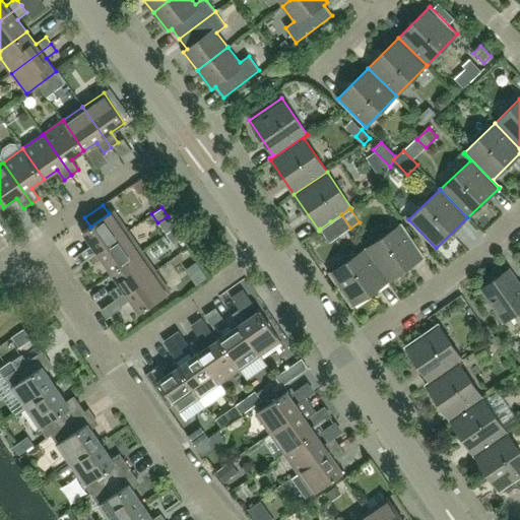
[(80,264),(87,260),(98,252),(128,232),(114,210),(109,213),(90,226),(83,232),(92,245),(75,257),(80,264)]
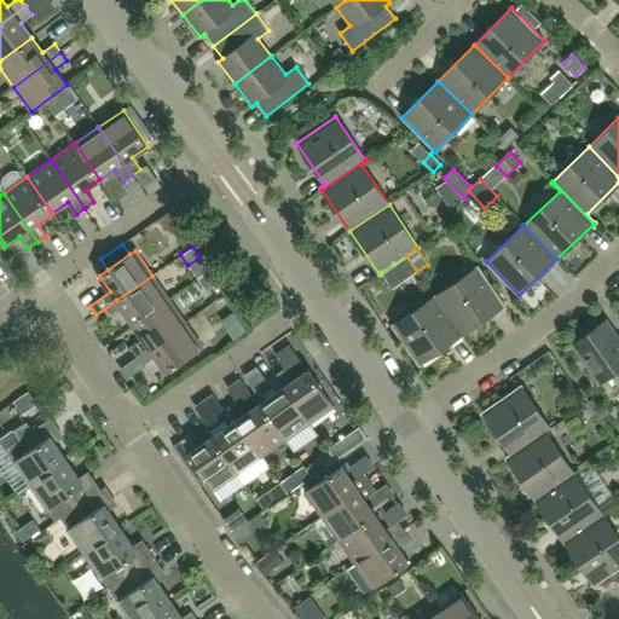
[(406,255),(394,264),(406,279),(417,271),(406,255)]
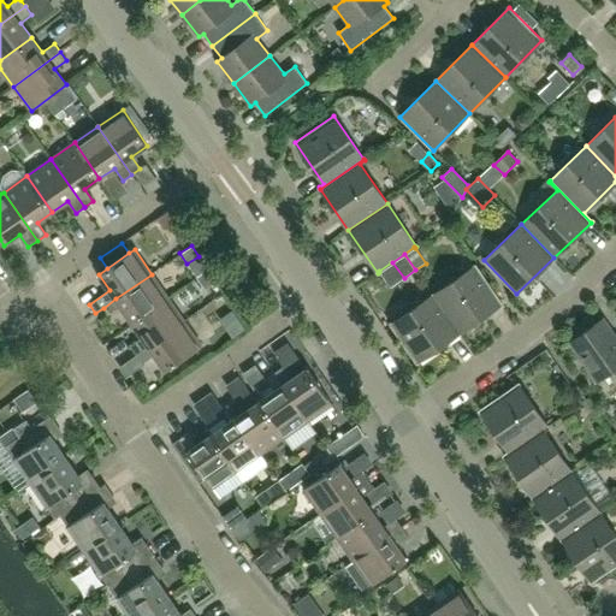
[(165,288),(190,270),(182,258),(157,276),(165,288)]
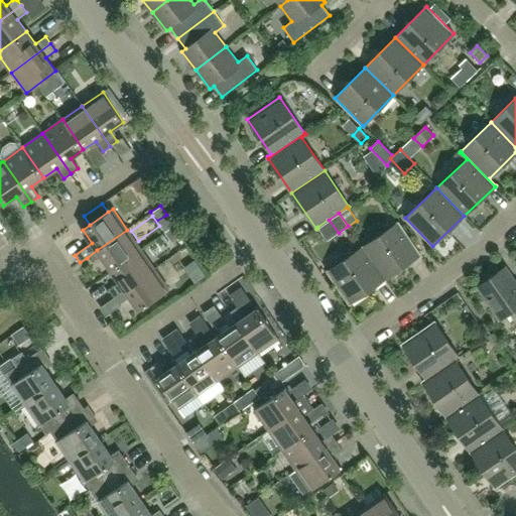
[(421,255),(398,222),(362,247),(385,279),(421,255)]
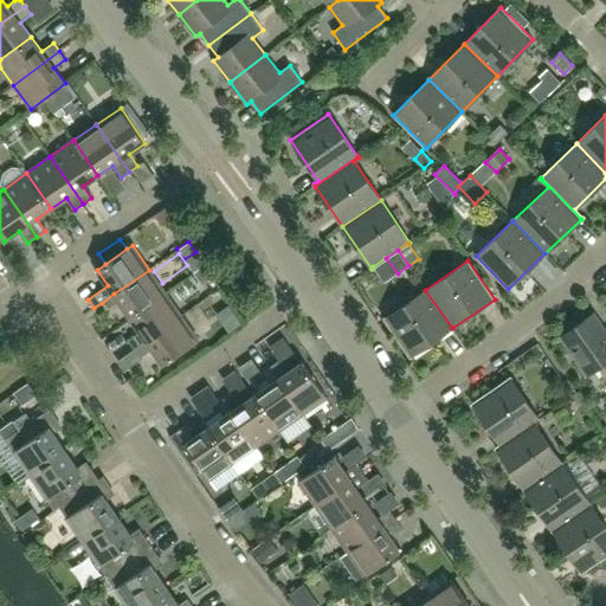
[(205,265),(194,272),(202,284),(213,277),(205,265)]
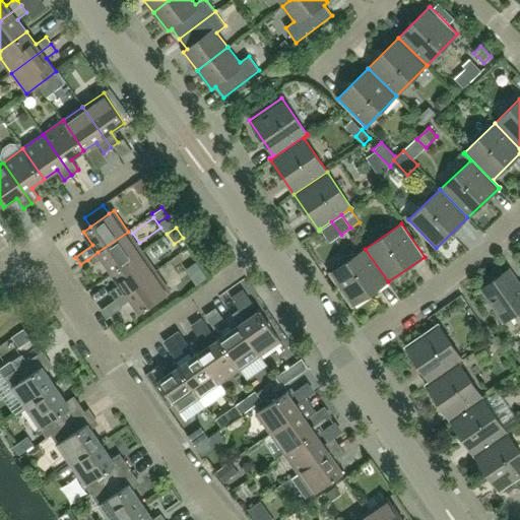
[(519,236),(515,230),(502,241),(509,249),(519,239),(519,236)]
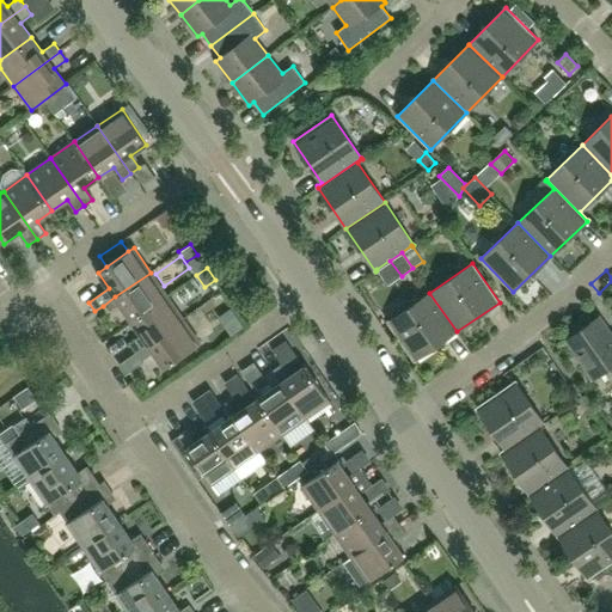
[(132,320),(166,295),(151,273),(115,297),(103,306),(109,314),(121,306),(132,320)]
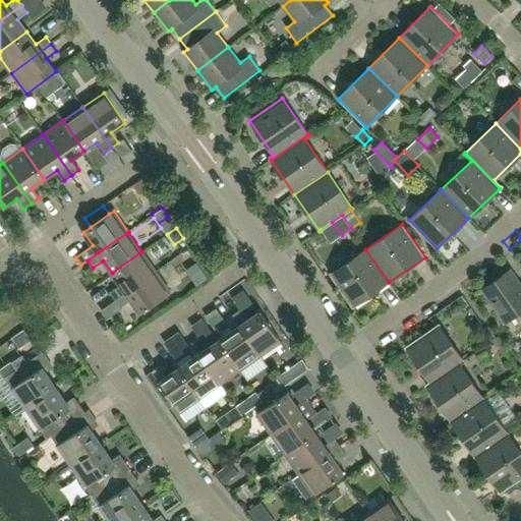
[(389,282),(365,249),(330,275),(352,307),(389,282)]
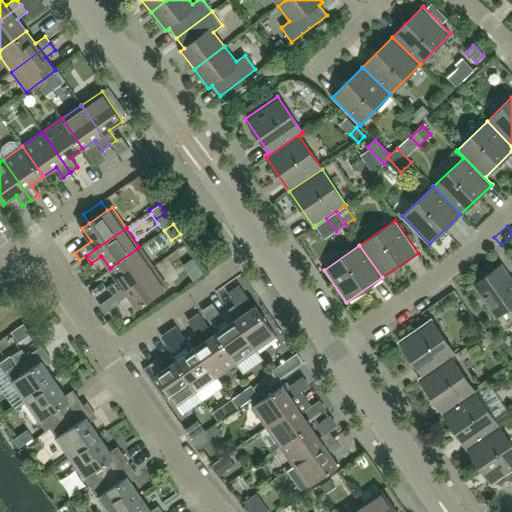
[(113,295),(123,288),(153,267),(139,247),(110,268),(118,281),(108,288),(113,295)]
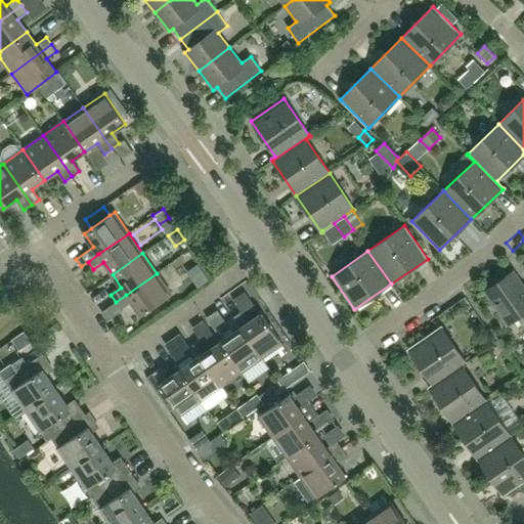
[(523,288),(513,271),(486,289),(509,322),(523,312),(523,288)]
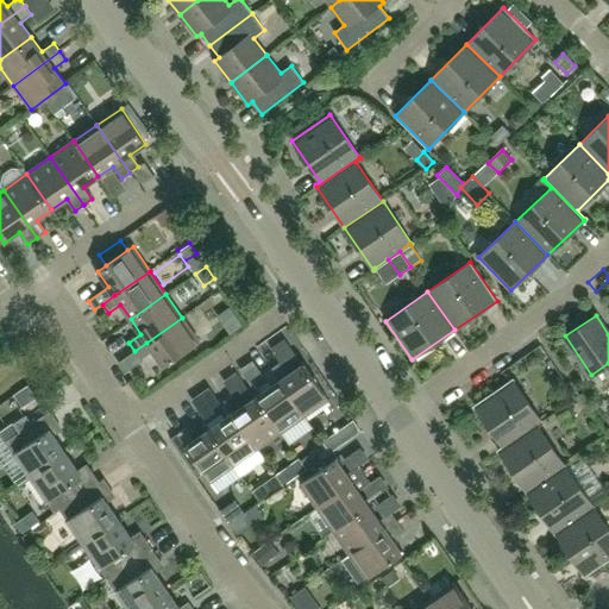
[(199,341),(182,318),(146,343),(135,351),(140,358),(142,358),(152,351),(163,366),(199,341)]
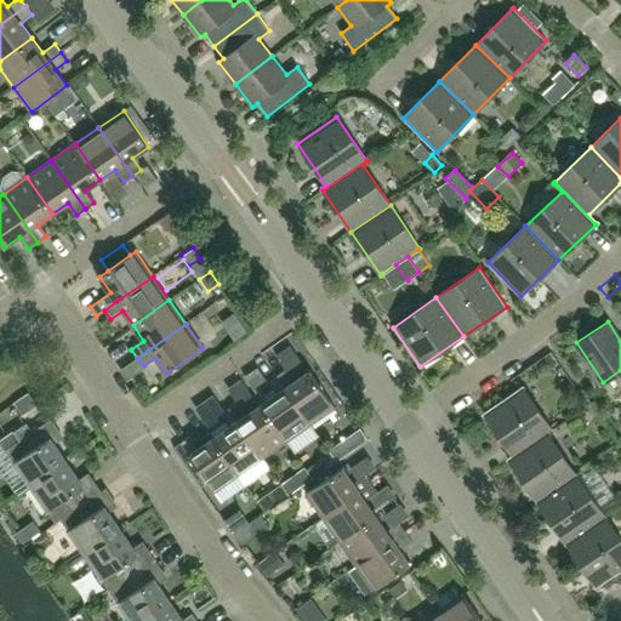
[(277,376),(285,388),(311,425),(335,408),(309,371),(294,382),(285,370),(277,376)]
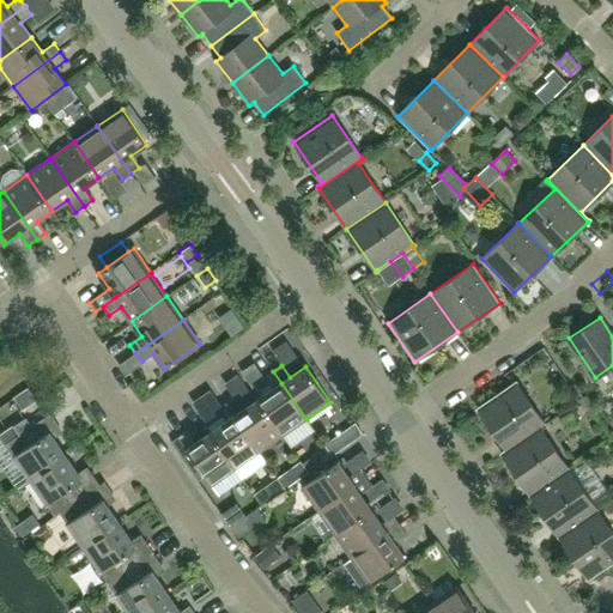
[(254,369),(241,376),(249,392),(262,384),(254,369)]
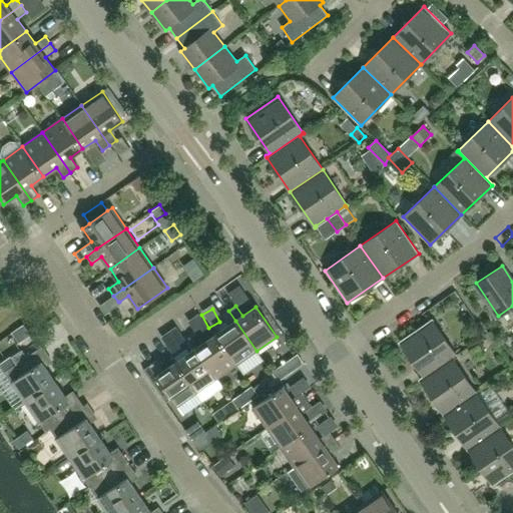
[(257,351),(235,321),(228,311),(221,316),(228,326),(215,335),(228,354),(236,365),(257,351)]
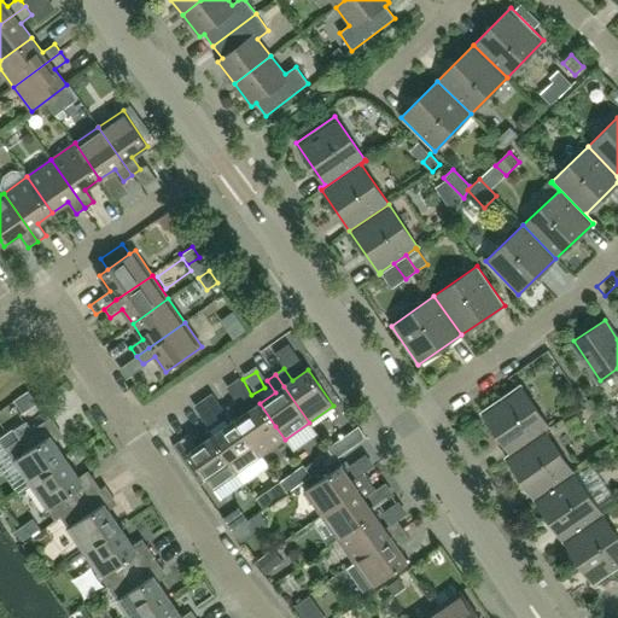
[(549,427),(520,384),(481,412),(509,453),(505,456),(506,458),(549,427)]
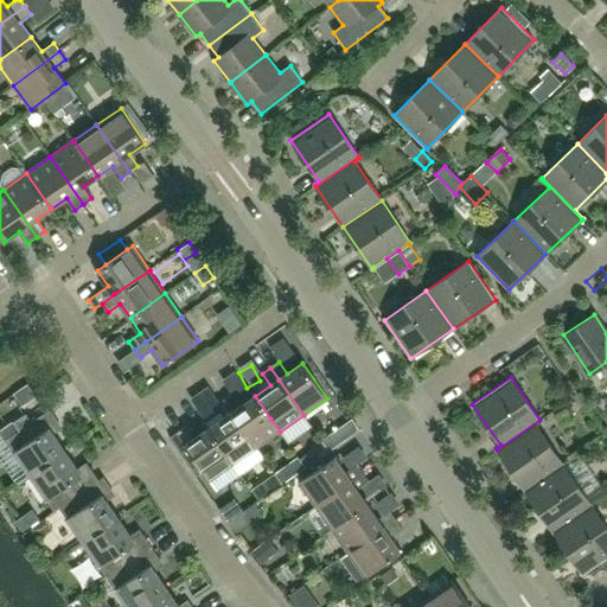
[(27,384),(14,394),(23,406),(36,396),(27,384)]
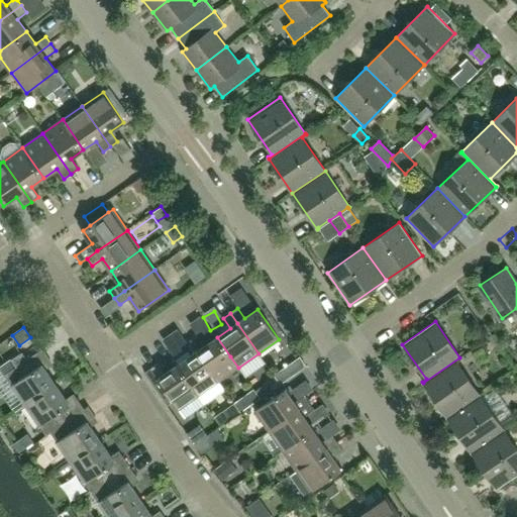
[(238,368),(230,356),(217,337),(205,345),(197,335),(190,340),(201,356),(218,381),(238,368)]
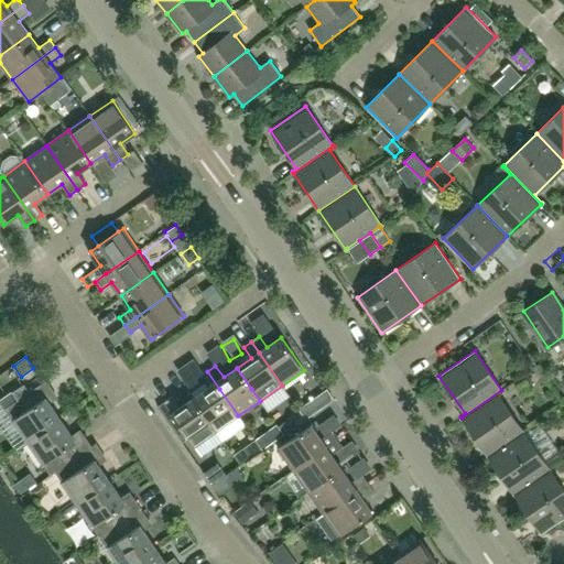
[(238,415),(219,389),(207,371),(199,377),(207,389),(194,398),(217,431),(238,415)]
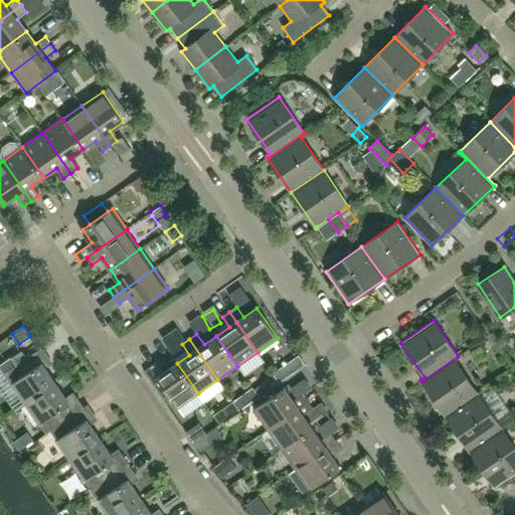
[(21,351),(0,365),(0,367),(25,403),(55,383),(41,363),(49,358),(42,347),(26,358),(21,351)]
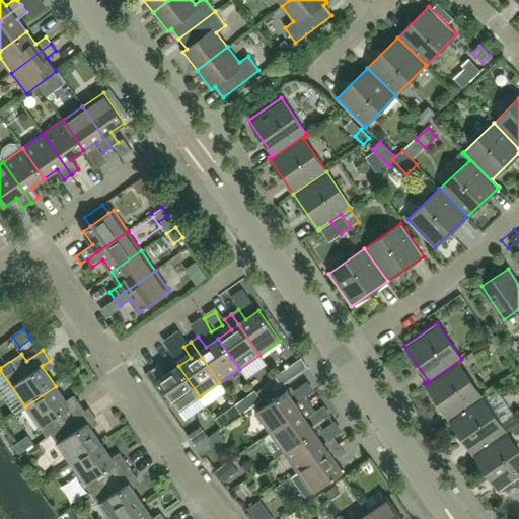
[(482,397),(458,363),(462,361),(461,359),(425,384),(449,420),(482,397)]
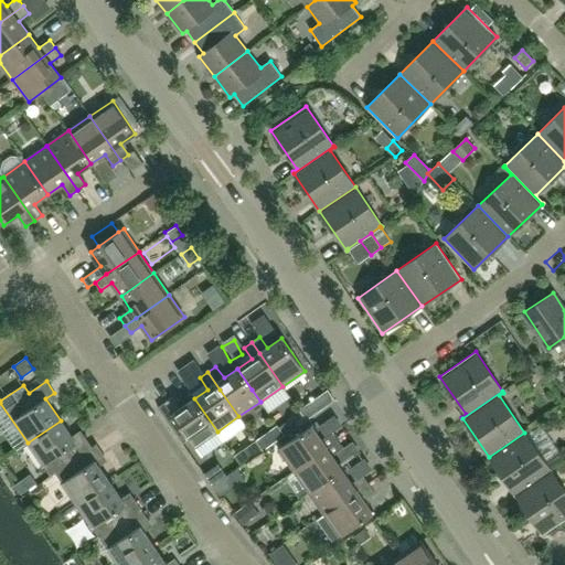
[(224,441),(217,432),(194,398),(180,408),(172,397),(164,403),(194,447),(201,457),(224,441)]
